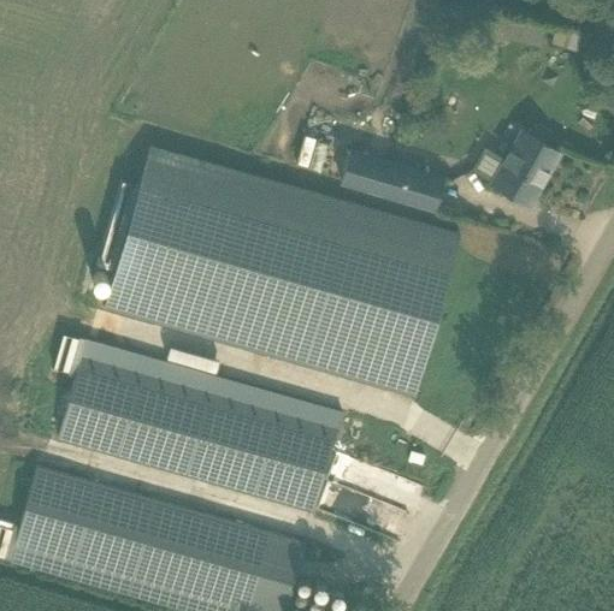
[(523,135),(506,164),(486,153),(473,176),(493,187),(531,208),(561,156),(523,135)]
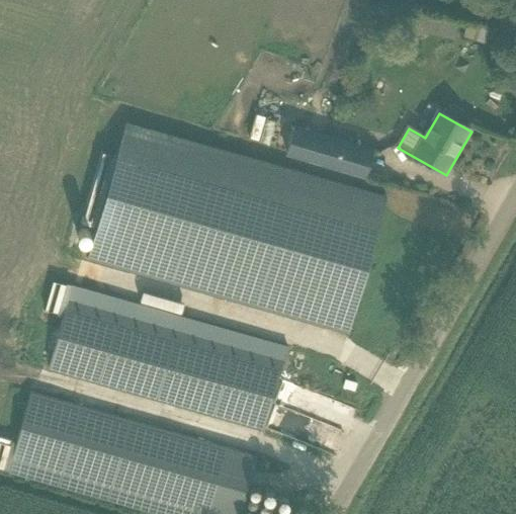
[(269,144),(273,117),(258,115),(254,142),(269,144)]
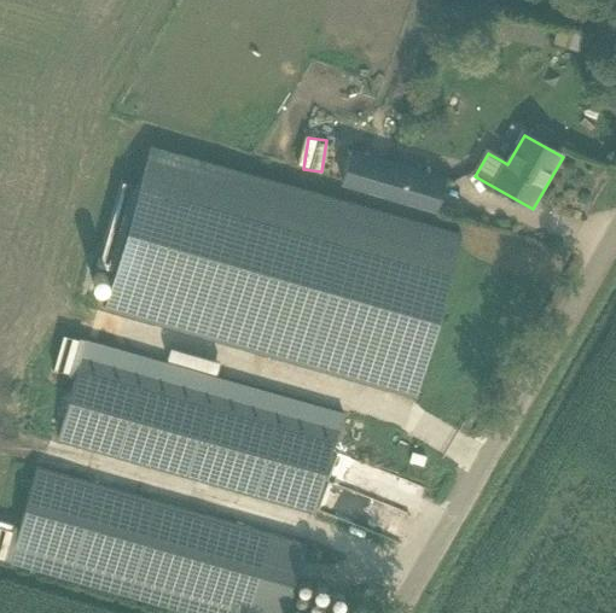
[(98,269),(117,275),(106,313),(418,401),(464,240),(152,152),(140,191),(121,186),(98,269)]
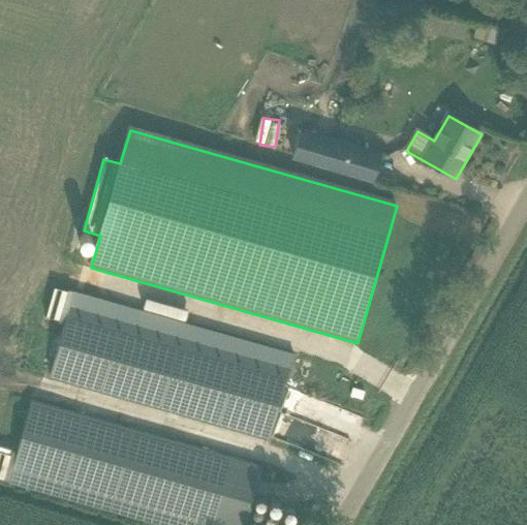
[(293,159),(373,183),(381,156),(302,132),(293,159)]
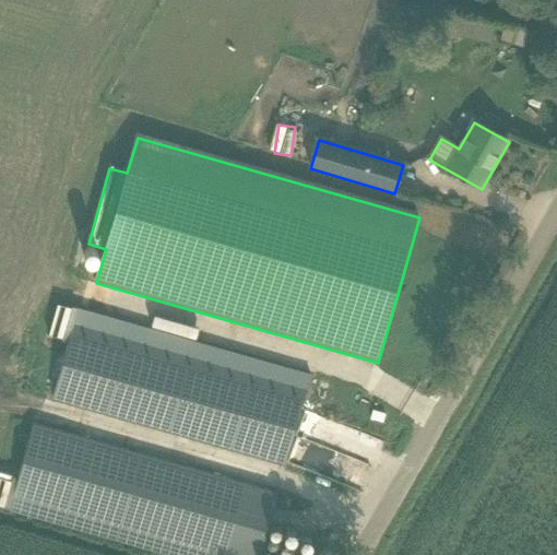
[(74,329),(54,401),(287,468),(307,396),(74,329)]
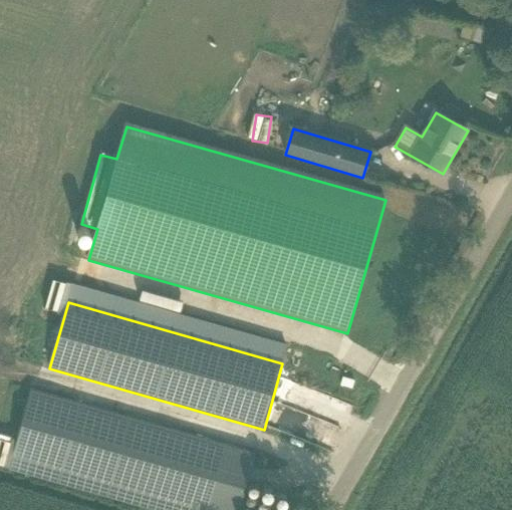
[(240,509),(256,456),(33,393),(18,442),(0,437),(0,468),(10,471),(13,458),(22,460),(195,509),(240,509)]
